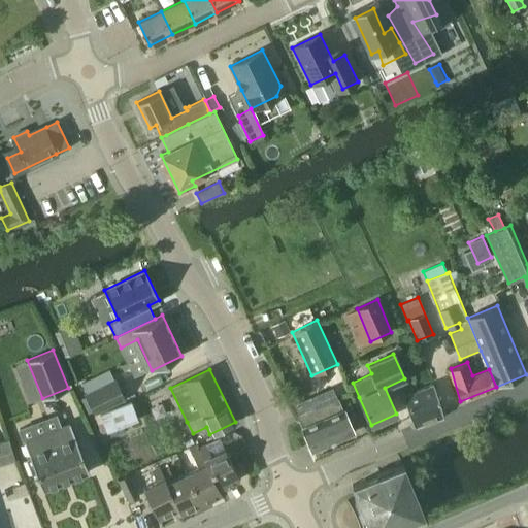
[(124,398),(116,380),(86,394),(95,411),(124,398)]
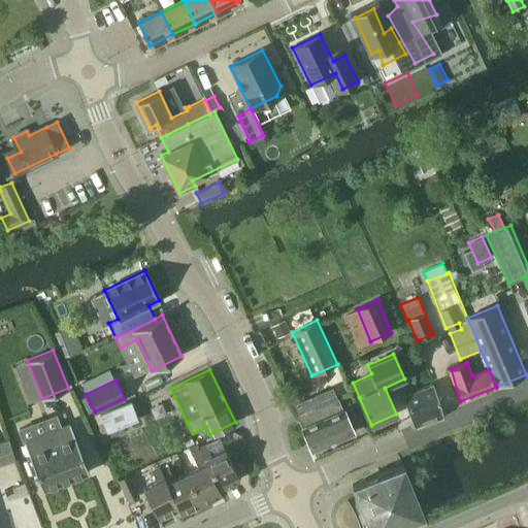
[(403,396),(413,422),(415,427),(444,417),(432,386),(403,396)]
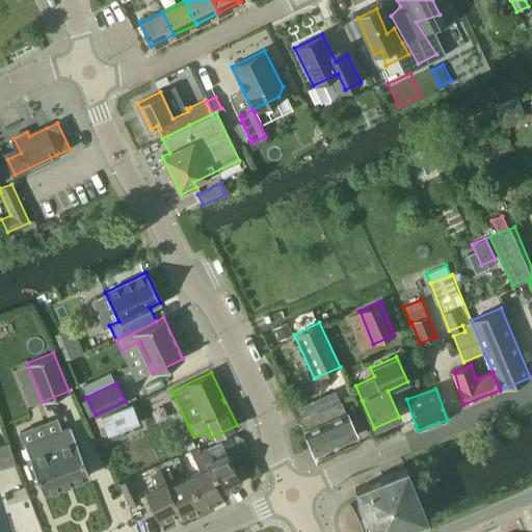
[(299,419),(302,425),(315,454),(355,436),(340,401),(299,419)]
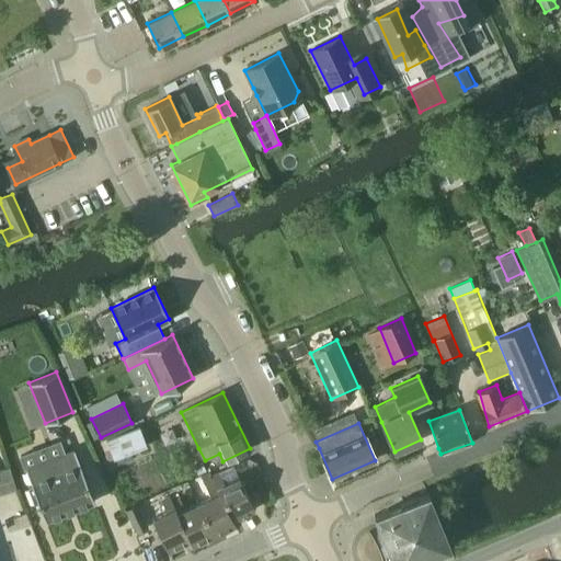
[(113,459),(146,445),(138,425),(104,438),(113,459)]
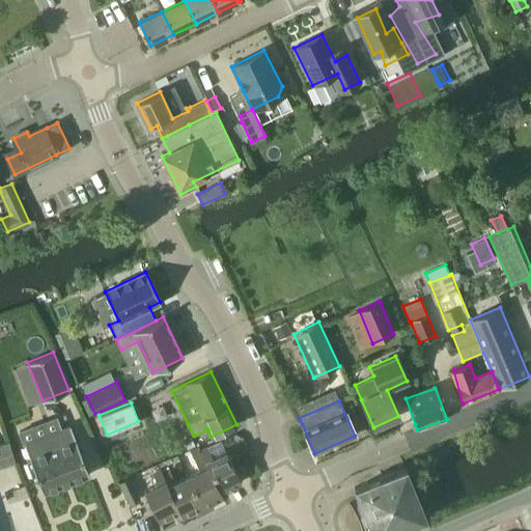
[(24,444),(30,459),(26,462),(32,477),(36,475),(43,493),(89,474),(70,425),(24,444)]
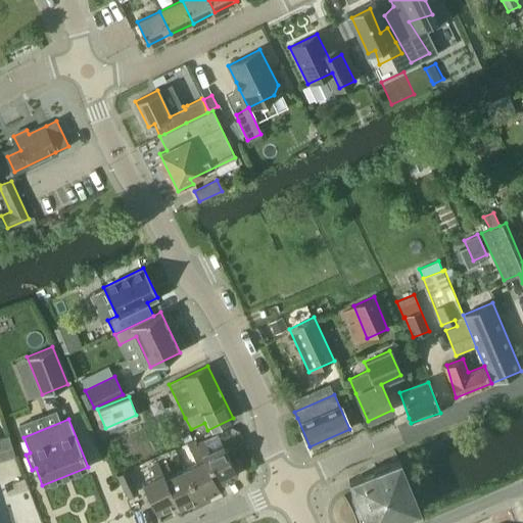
[(0,437),(0,460),(15,456),(8,434),(0,437)]
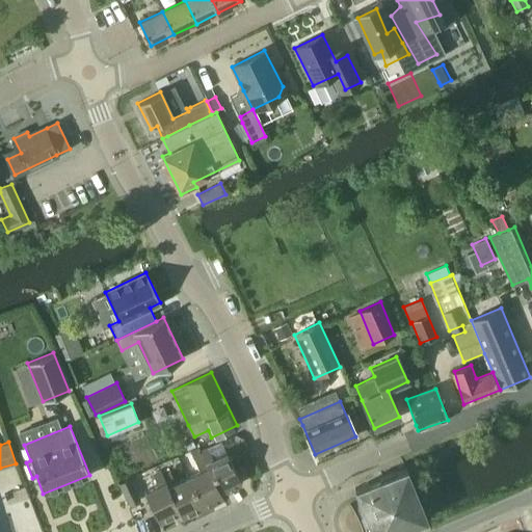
[(201,452),(221,498),(228,495),(224,488),(240,481),(227,453),(212,459),(208,449),(201,452)]
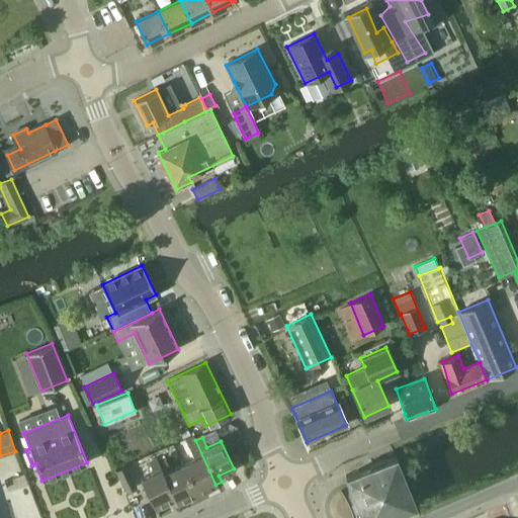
[(205,490),(216,485),(195,440),(197,445),(190,448),(193,456),(182,461),(199,499),(207,495),(205,490)]
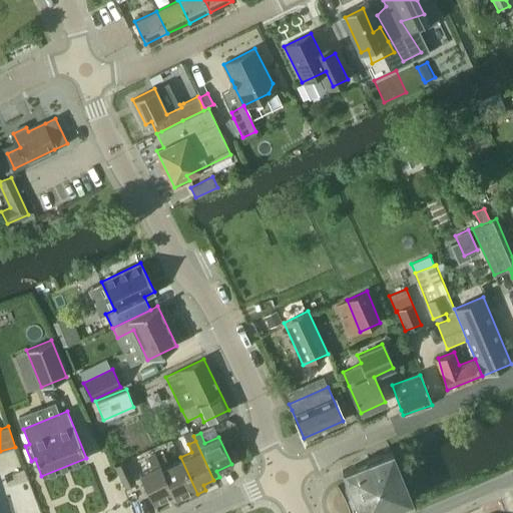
[(360,512),(378,512),(411,500),(391,452),(343,471),(360,512)]
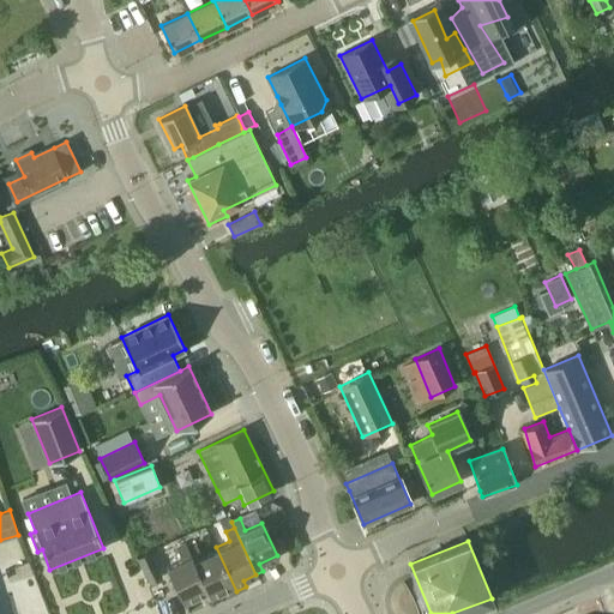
[(226,596),(236,591),(216,547),(202,554),(197,546),(187,549),(185,545),(178,548),(182,560),(167,567),(184,602),(202,594),(204,600),(223,590),(226,596)]
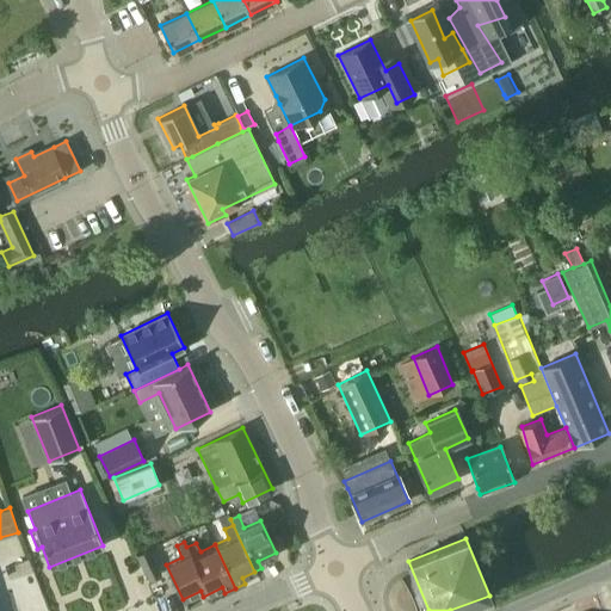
[(137,555),(148,579),(161,573),(149,549),(137,555)]
